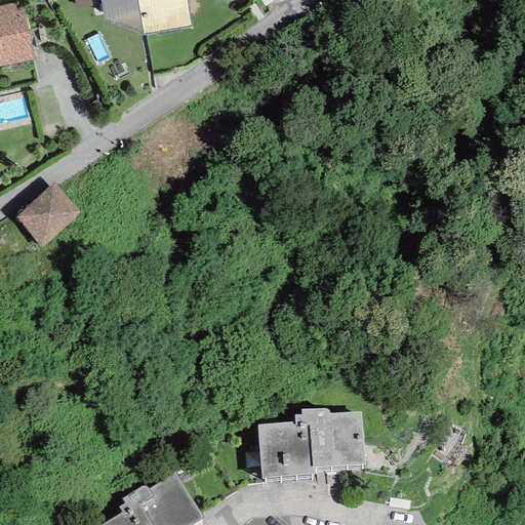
[(190,25),(186,0),(99,0),(103,17),(144,34),(190,25)]
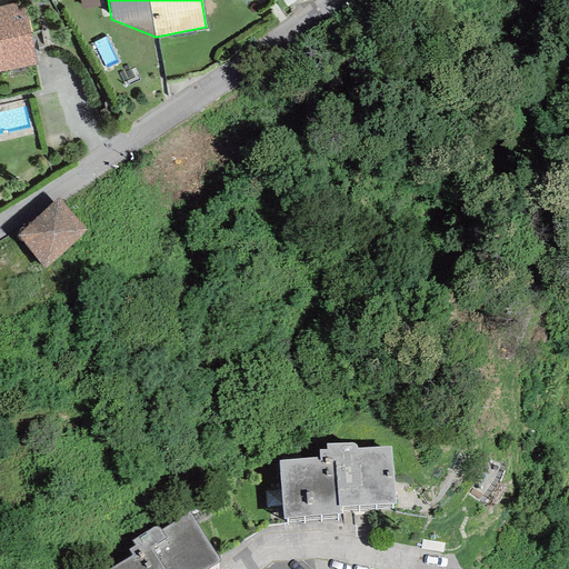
[(23,3),(0,9),(0,71),(37,63),(23,3)]
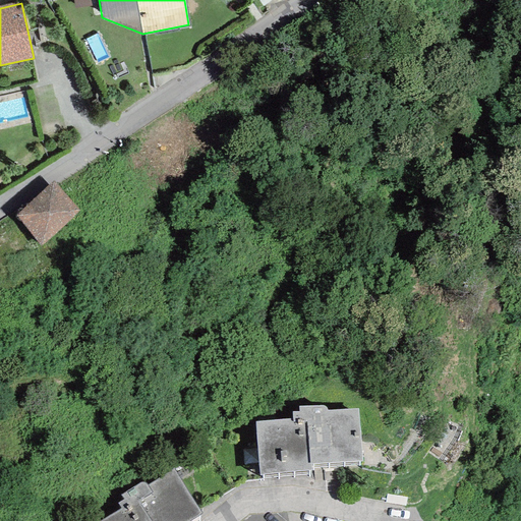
[(41,245),(79,211),(53,182),(13,215),(41,245)]
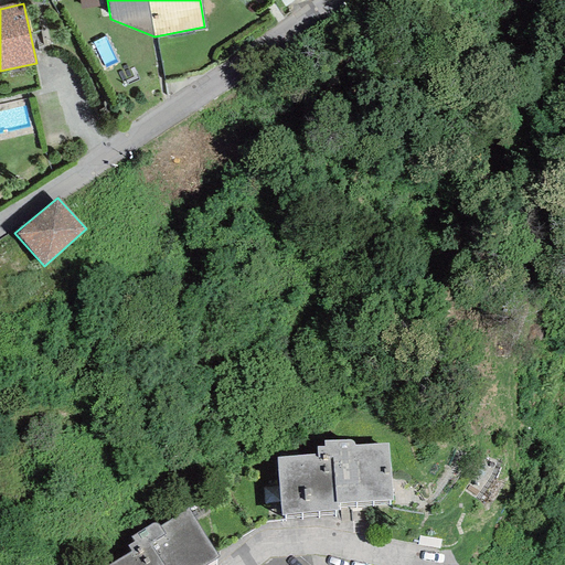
[(276,458),(281,515),(340,510),(339,503),(393,500),(388,444),(354,445),(354,444),(353,443),(352,440),(350,440),(323,440),(324,447),(317,447),(317,454),(276,458)]
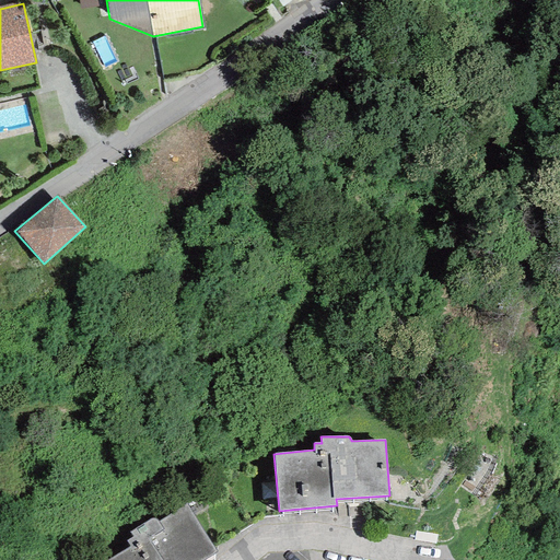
[(107,559),(203,559),(217,551),(186,504),(158,522),(155,518),(153,518),(151,520),(129,532),(133,537),(127,541),(130,547),(107,559)]
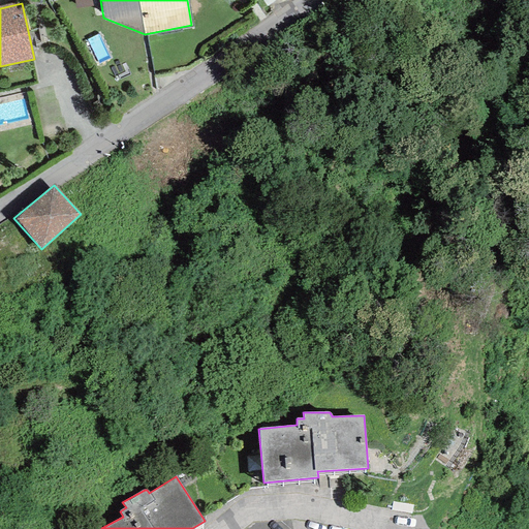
All buildings are outlined.
